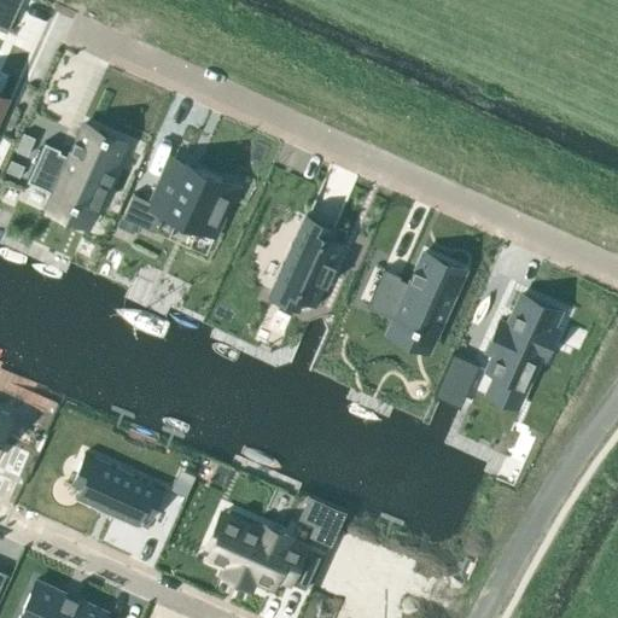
[(0,0),(0,29),(6,33),(19,0),(0,0)]
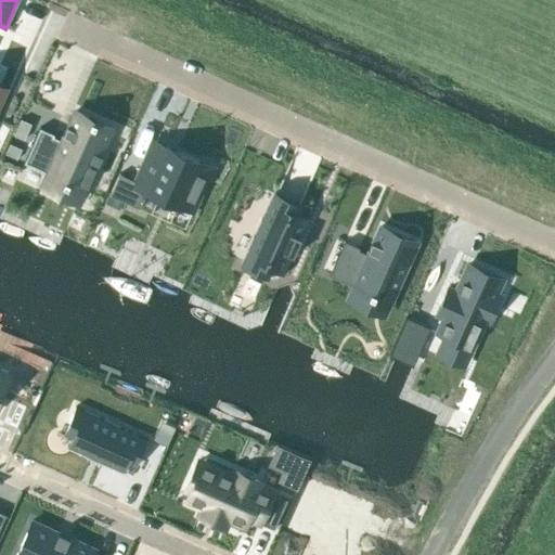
[(39,128),(24,163),(84,189),(95,162),(98,163),(102,154),(100,153),(111,127),(76,111),(68,126),(66,125),(63,133),(65,134),(62,140),(52,136),(53,134),(39,128)]
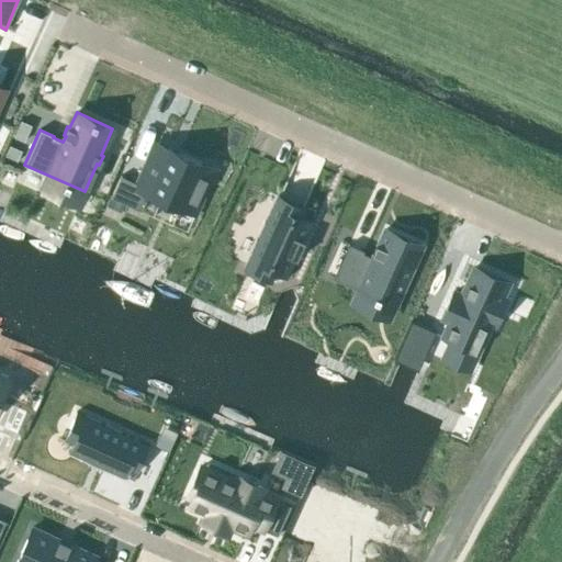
[(121,175),(111,197),(141,210),(148,192),(181,206),(181,205),(195,211),(212,176),(198,169),(201,163),(180,154),(179,158),(167,153),(166,154),(153,147),(136,182),(121,175)]
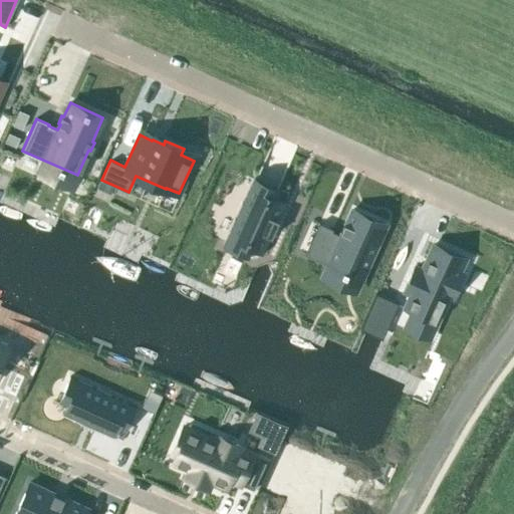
[(235,221),(223,246),(248,257),(252,247),(262,252),(261,253),(262,253),(270,236),(278,219),(277,218),(285,201),(285,200),(284,202),(275,198),(279,188),(254,177),(243,202),(242,202),(234,220),(235,221)]
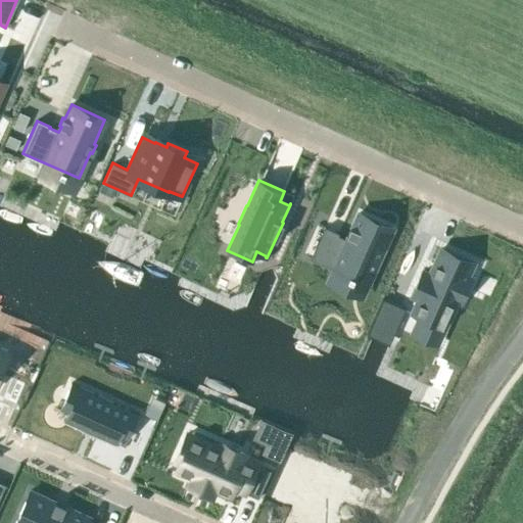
[(325,228),(310,260),(332,271),(333,269),(348,275),(347,277),(351,279),(352,277),(367,284),(391,229),(359,214),(351,228),(349,227),(346,235),(348,236),(346,240),(337,235),(337,234),(325,228)]
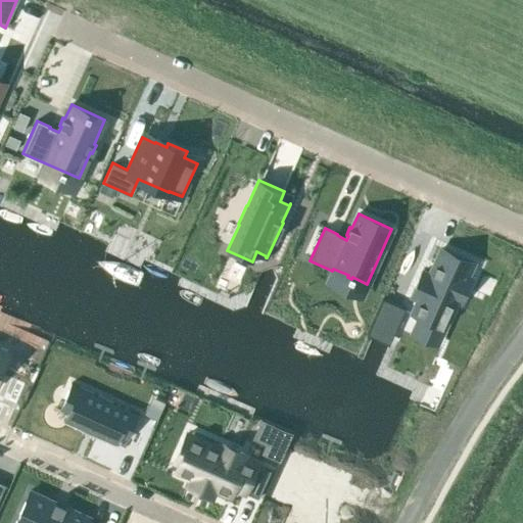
[(422,266),(411,290),(418,293),(412,307),(419,312),(417,316),(441,327),(456,295),(460,297),(471,273),(467,271),(473,257),(440,243),(429,269),(422,266)]
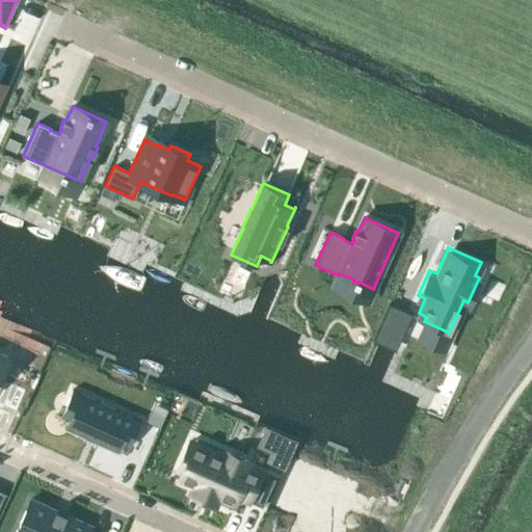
[(63,427),(117,452),(122,444),(130,447),(140,422),(70,391),(59,415),(68,418),(63,427)]
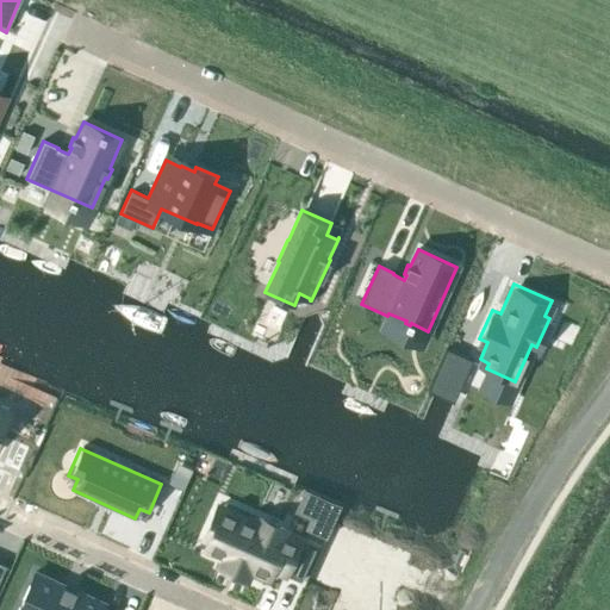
[(215,515),(204,537),(209,540),(205,549),(222,556),(218,565),(247,578),(250,570),(267,577),(272,568),(300,582),(315,549),(284,535),(286,530),(257,517),(250,531),(215,515)]
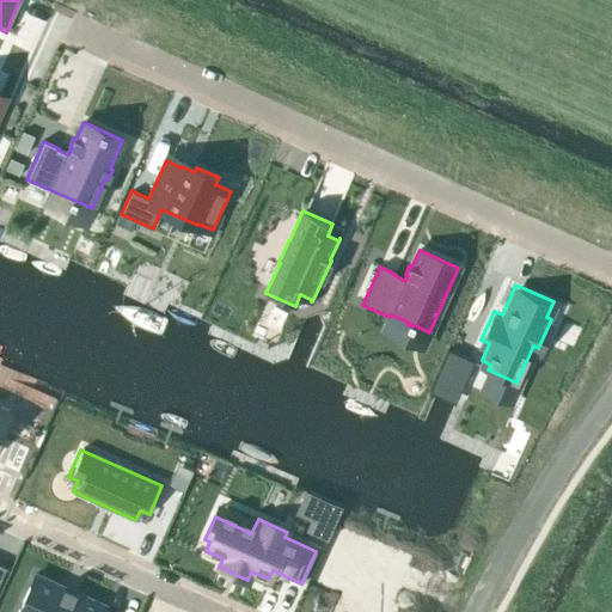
[(336,533),(316,580),(335,588),(336,587),(347,592),(337,611),(386,611),(390,606),(387,605),(401,576),(361,558),(359,564),(348,560),(355,542),(336,533)]
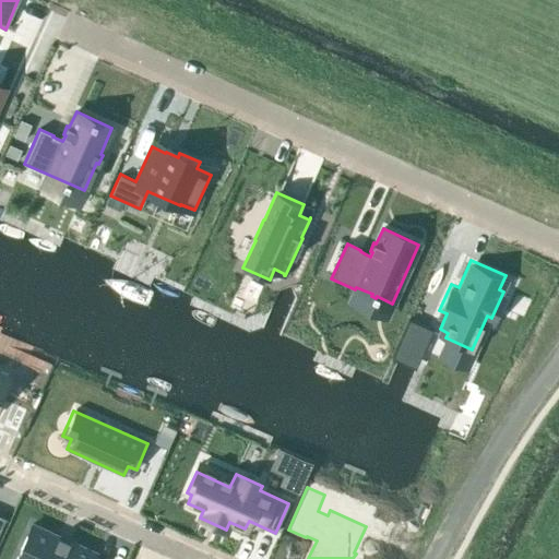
[(31,523),(14,558),(91,558),(95,551),(31,523)]
